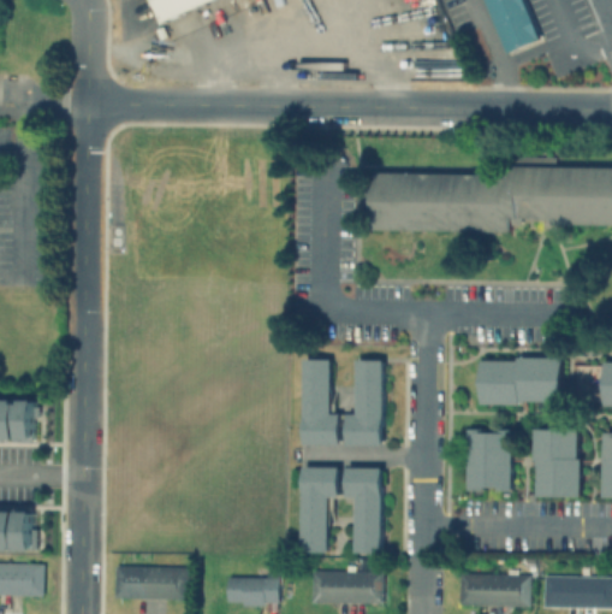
[(150,0),(219,0),(156,28),(148,10),(154,7),(150,0)]
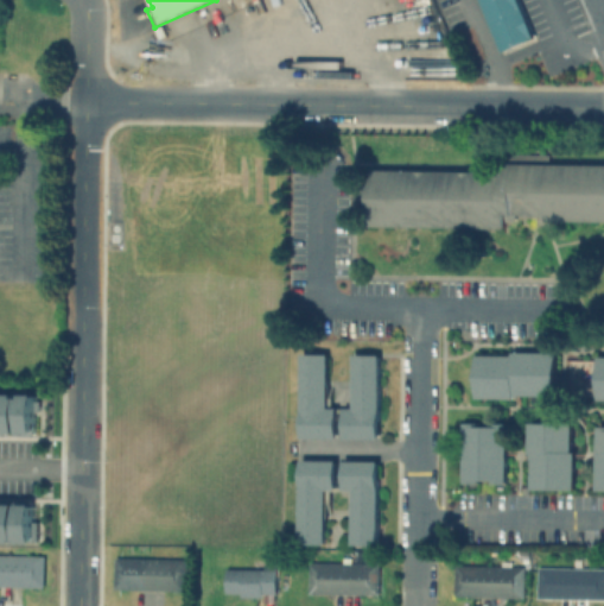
[(474,0),(496,56),(529,42),(512,0),(474,0)]
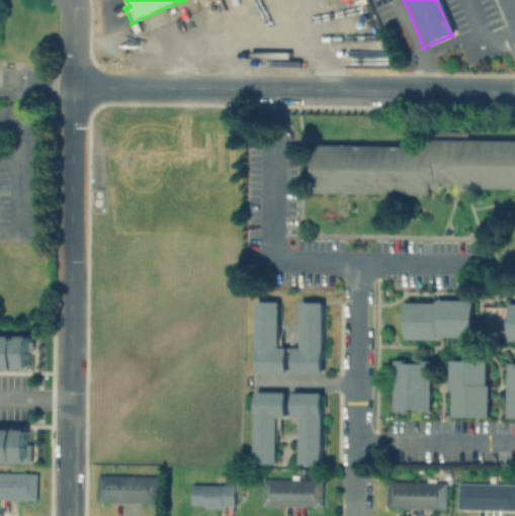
[(514,141),(514,189),(457,189),(428,188),(428,194),(308,192),(309,146),(427,148),(427,140),(452,141),(461,141),(474,141),(514,141)]
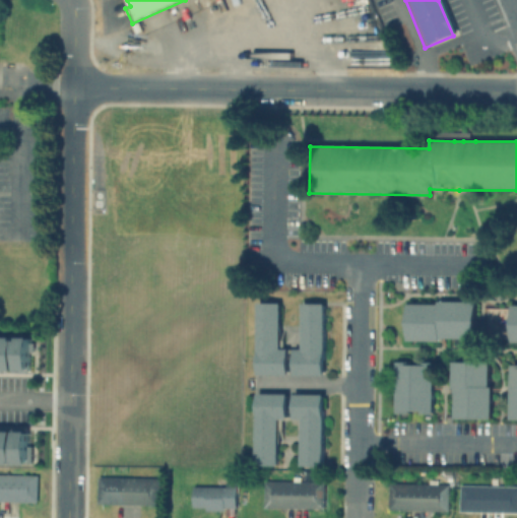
[(404,305),(435,305),(435,302),(473,302),(472,339),(436,338),(436,342),(404,342),(404,305)]
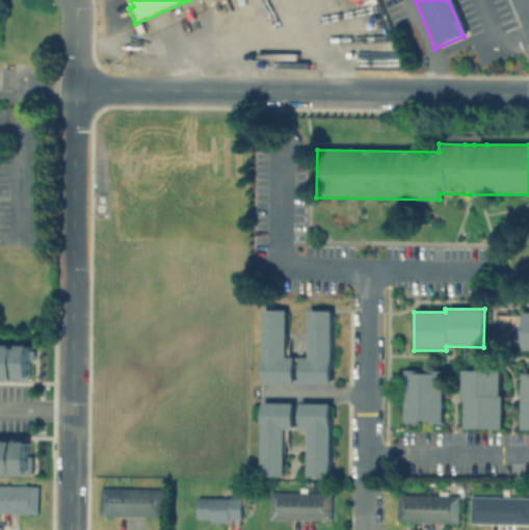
[(291,358),(283,358),(284,311),(260,310),(259,383),(291,385),(291,358)]
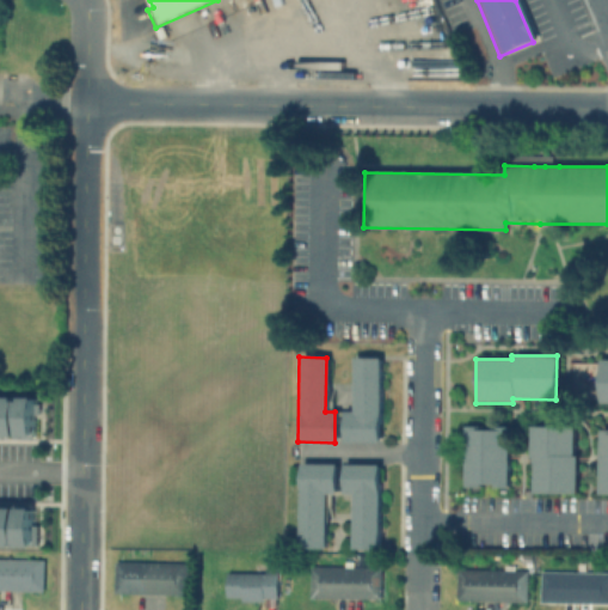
[(342,443),(378,444),(380,358),(352,358),(351,412),(342,412),(342,443)]
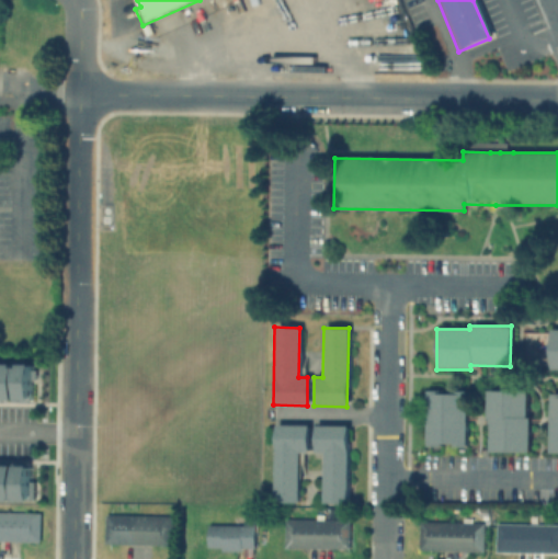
[(0,360),(7,361),(7,363),(12,363),(12,361),(27,361),(26,394),(13,394),(13,402),(0,401),(0,360)]
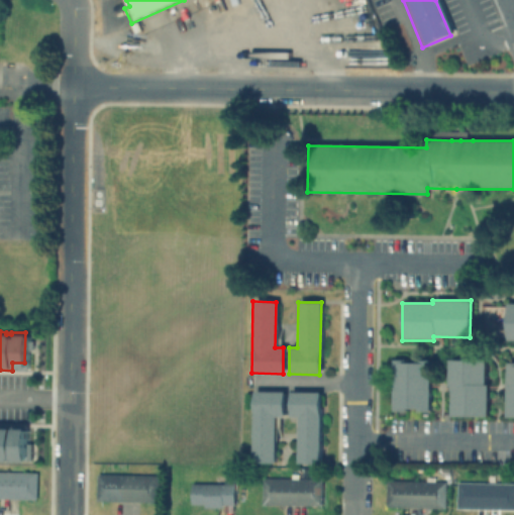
[(448,419),(450,361),(484,362),(483,420),(448,419)]
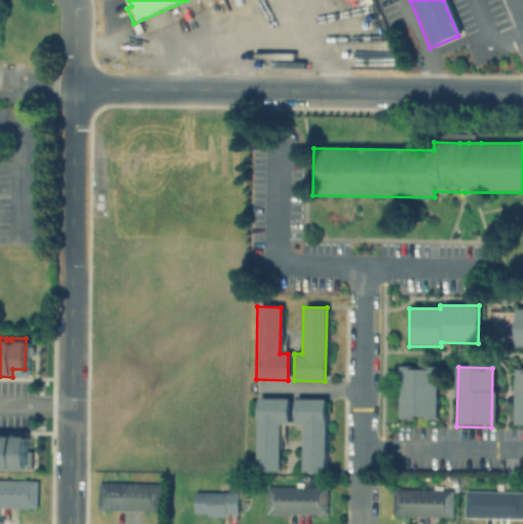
[(399,368),(435,369),(434,419),(398,418),(399,368)]
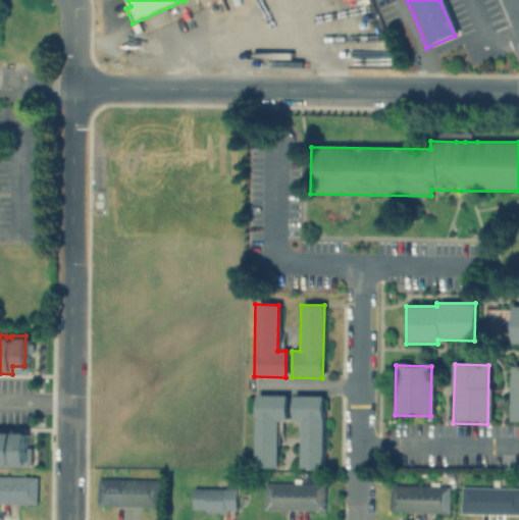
[(510,367),(518,367),(518,421),(509,421),(510,367)]
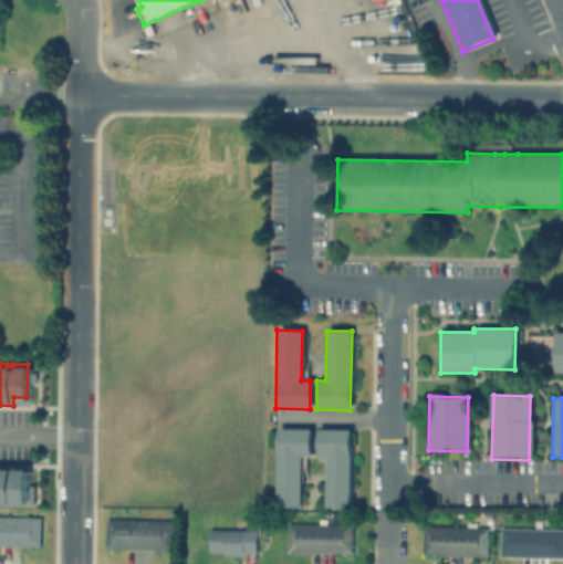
[(310,459),(301,458),(300,509),(275,509),(277,429),(310,430),(310,459)]
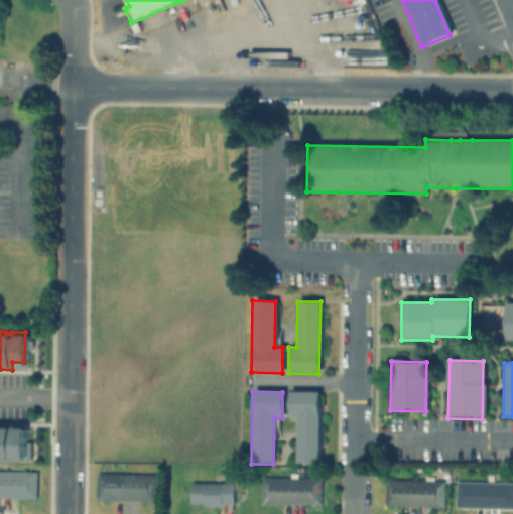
[(288,392),(319,392),(318,465),(295,464),(296,418),(288,418),(288,392)]
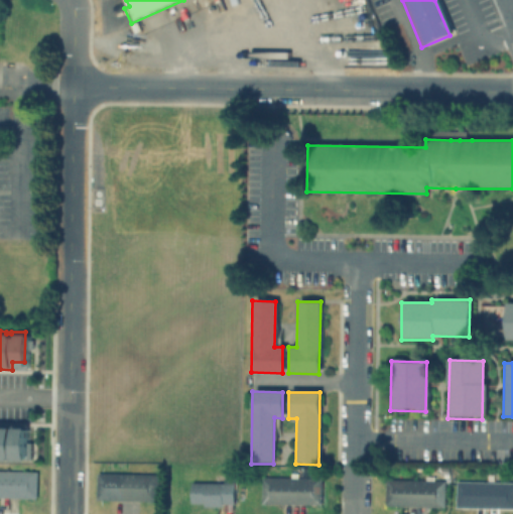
[(0,426),(21,427),(21,460),(0,459),(0,426)]
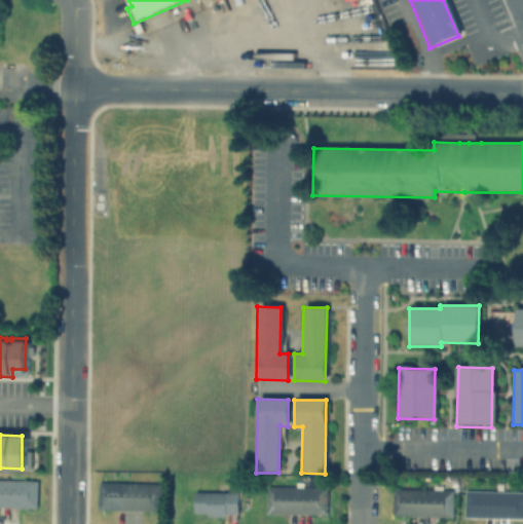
[(0,481),(34,482),(34,511),(0,510),(0,481)]
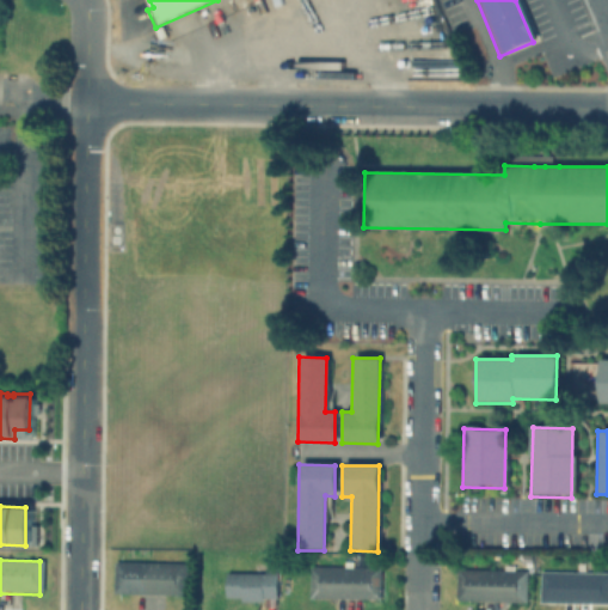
[(111,565),(182,566),(182,598),(111,597),(111,565)]
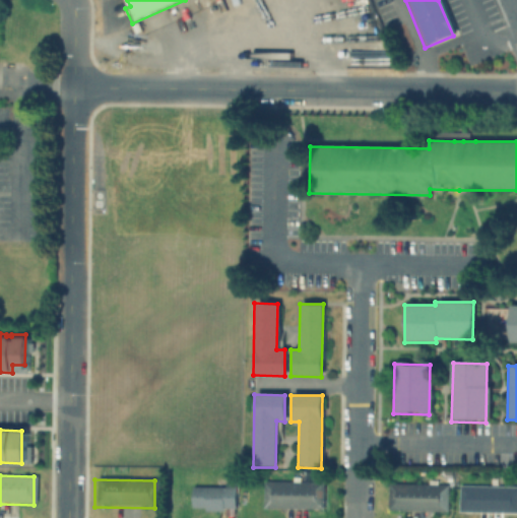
[(260,482),(320,483),(320,511),(260,510),(260,482)]
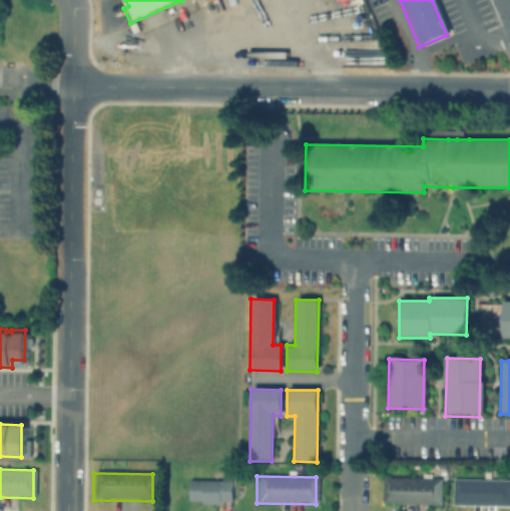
[(380,477),(438,478),(438,506),(379,505),(380,477)]
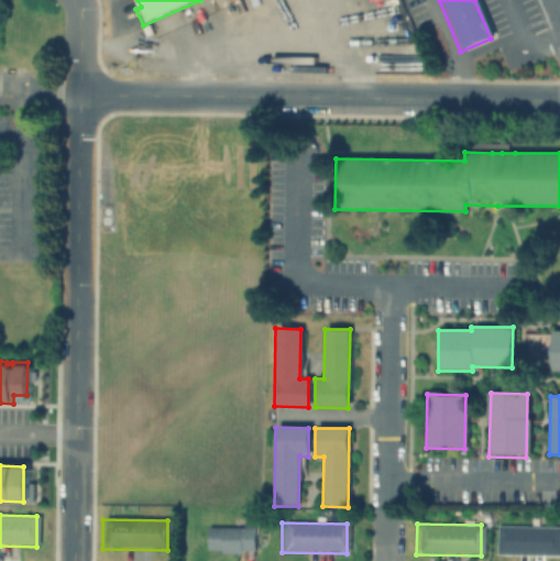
[(493,527),(559,528),(559,558),(493,557),(493,527)]
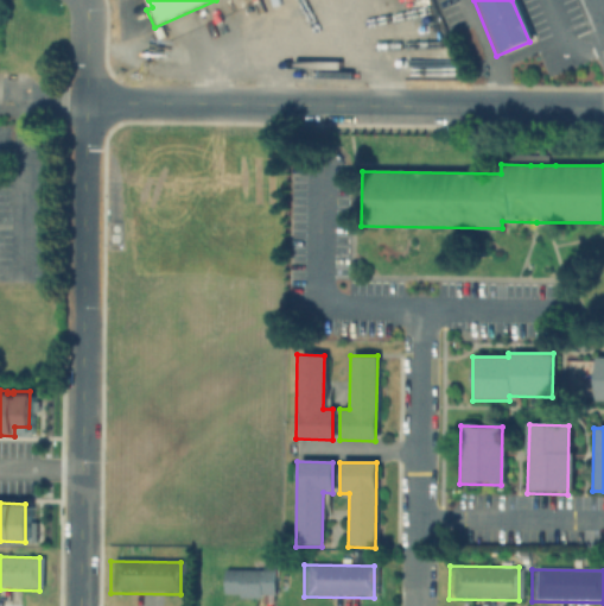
[(220,573),(272,574),(271,598),(218,597),(220,573)]
